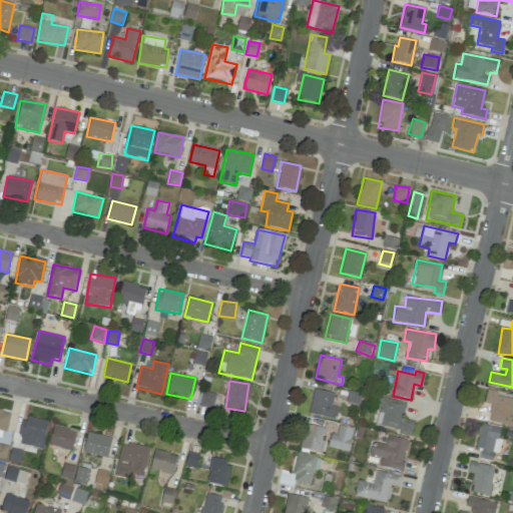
[(338,407),(332,406),(334,393),(314,389),(309,414),(336,419),(338,407)]
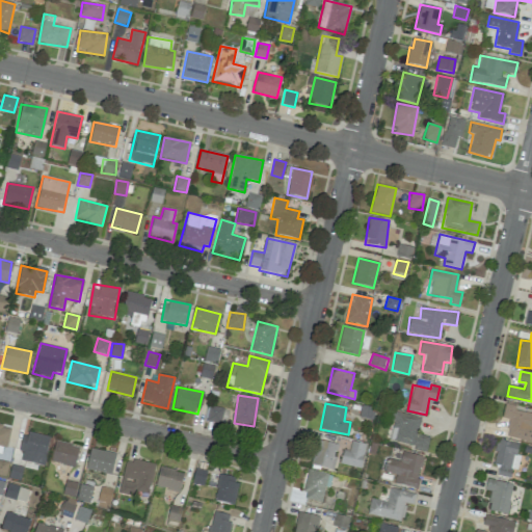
[(506,437),(531,443),(531,414),(514,410),(515,405),(505,403),(502,418),(509,419),(506,437)]
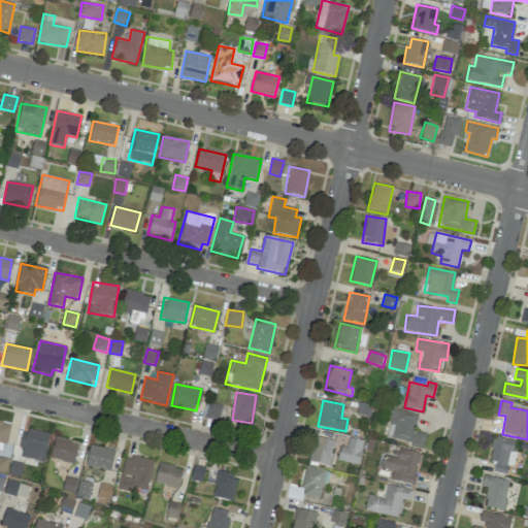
[(205,418),(219,420),(221,405),(207,403),(205,418)]
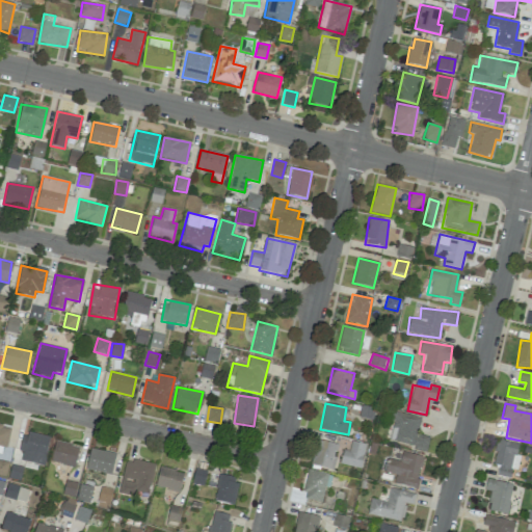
[(421,417),(394,413),(390,443),(427,448),(428,436),(418,434),(421,417)]
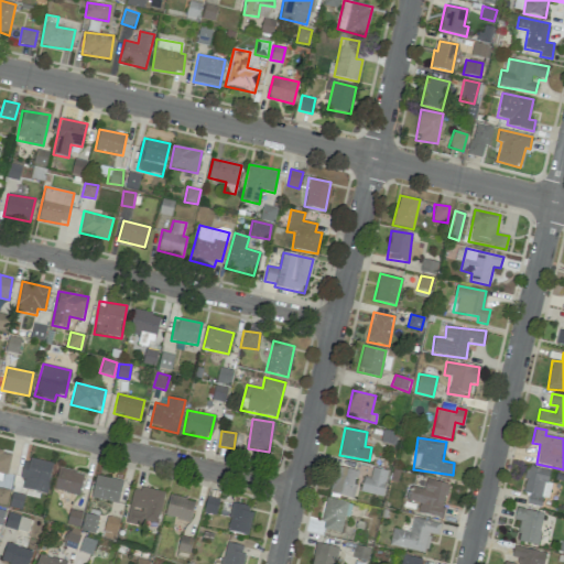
[(0,480),(4,481),(10,452),(0,449),(0,480)]
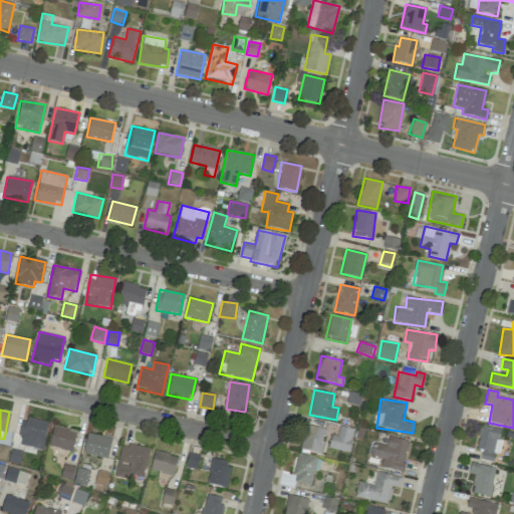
[(42,450),(47,423),(23,418),(18,445),(42,450)]
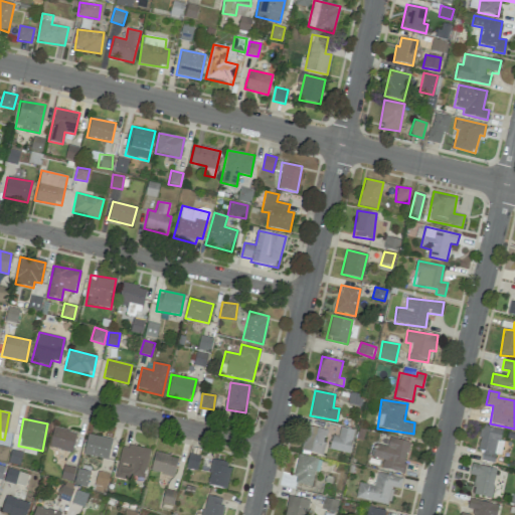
[(302,450),(322,456),(326,443),(324,442),(327,431),(309,425),(302,450)]
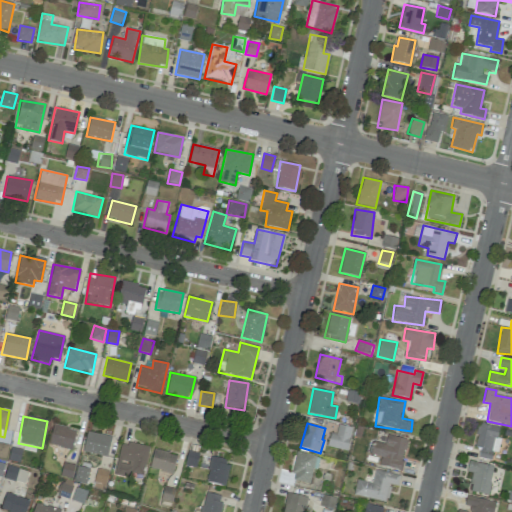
[(499,427),(479,423),(473,447),(480,448),(478,457),(491,460),(492,451),(497,452),(500,438),(497,438),(499,427)]
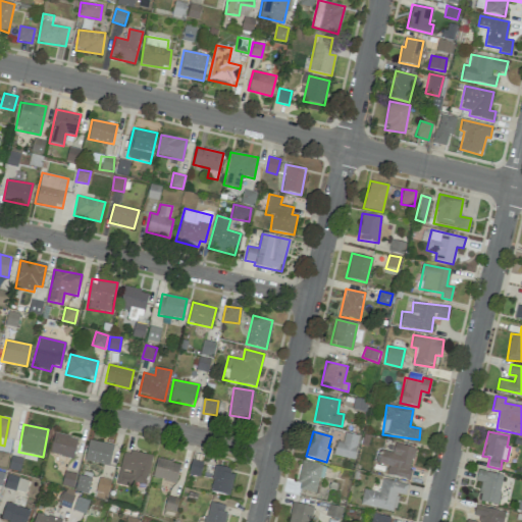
[(77,437),(53,432),(49,453),(73,458),(77,437)]
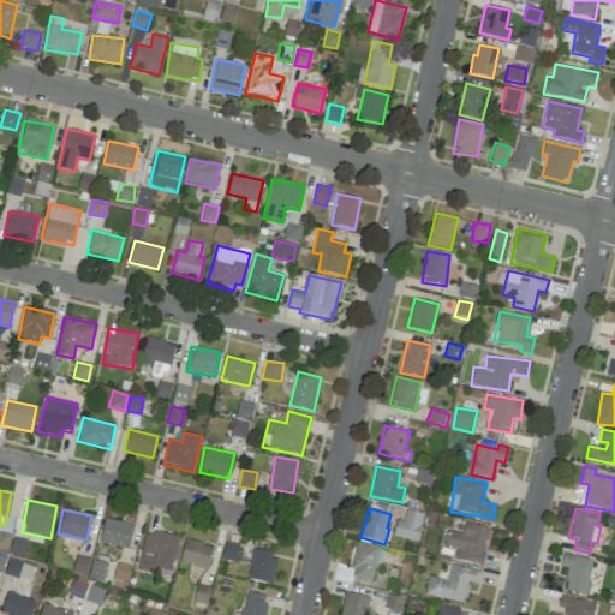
[(393,536),(417,542),(423,513),(406,509),(404,521),(395,520),(393,536)]
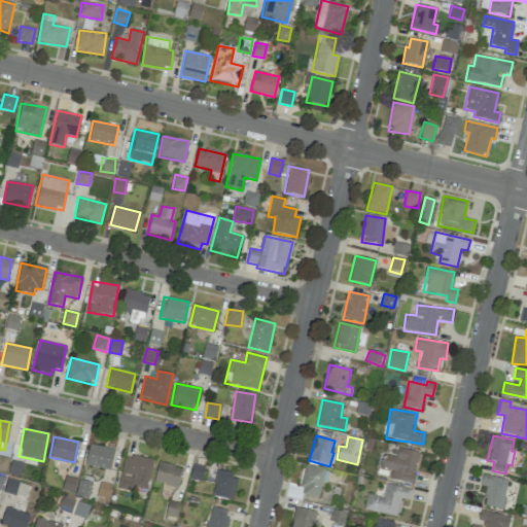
[(111,469),(113,448),(88,445),(85,466),(111,469)]
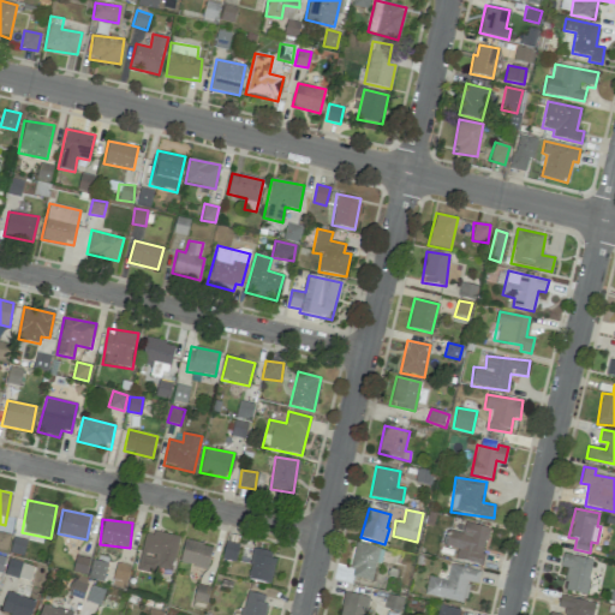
[(481,565),(489,527),(464,521),(461,533),(448,530),(445,545),(458,549),(455,559),(481,565)]
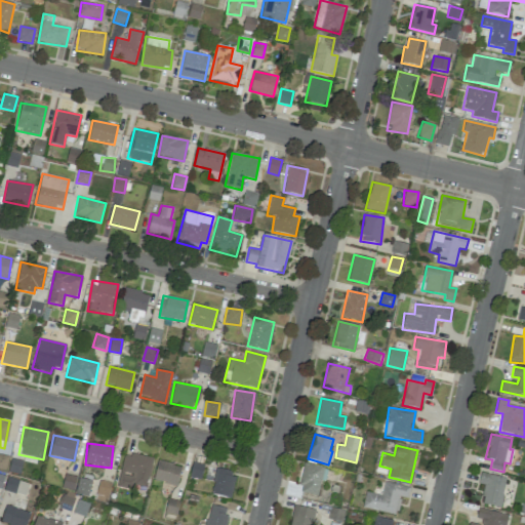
[(152,458),(124,452),(117,487),(134,490),(135,486),(147,488),(152,458)]
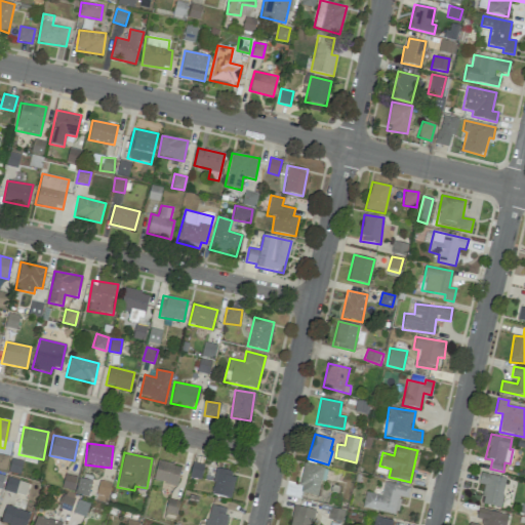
[(153,480),(176,485),(180,466),(157,460),(153,480)]
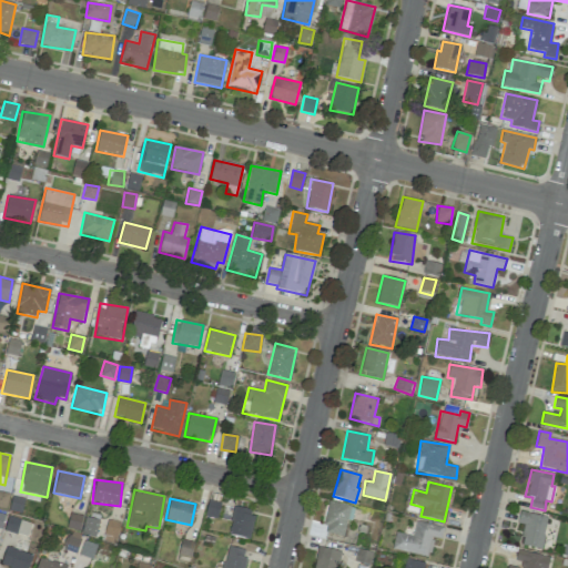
[(219,503),(210,500),(205,516),(214,518),(219,503)]
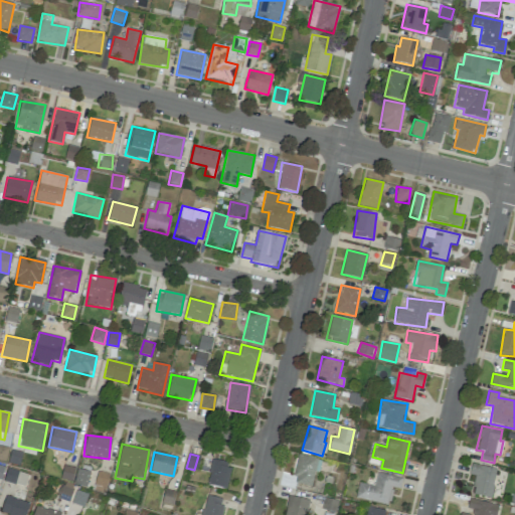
[(292,482),(312,487),(319,460),(299,455),(292,482)]
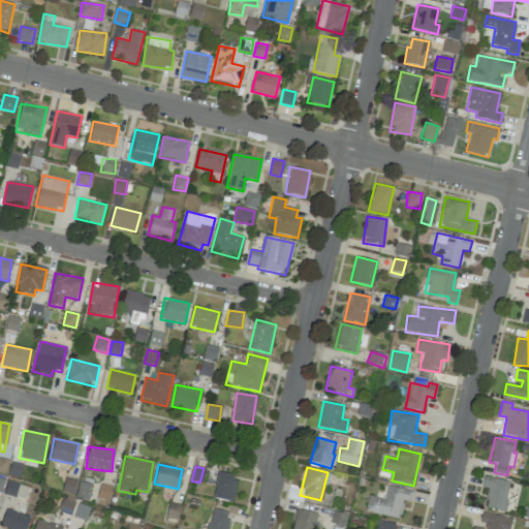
[(237,474),(217,472),(213,498),(232,501),(237,474)]
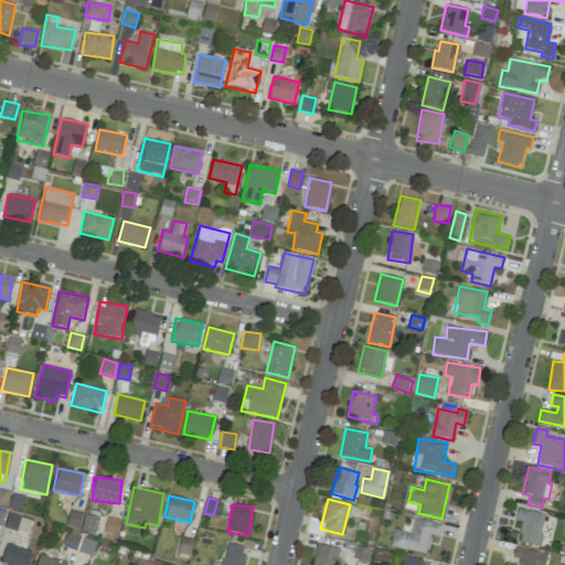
[(518,543),(540,545),(544,513),(516,510),(515,521),(521,522),(518,543)]
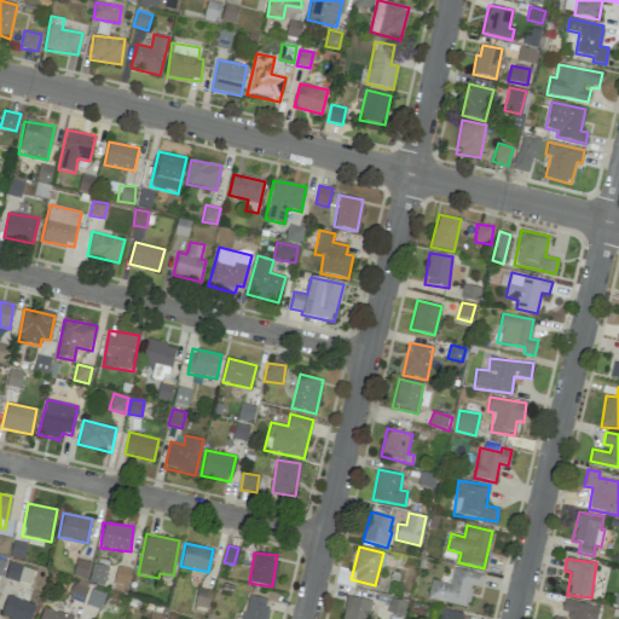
[(85,578),(90,562),(77,560),(73,574),(85,578)]
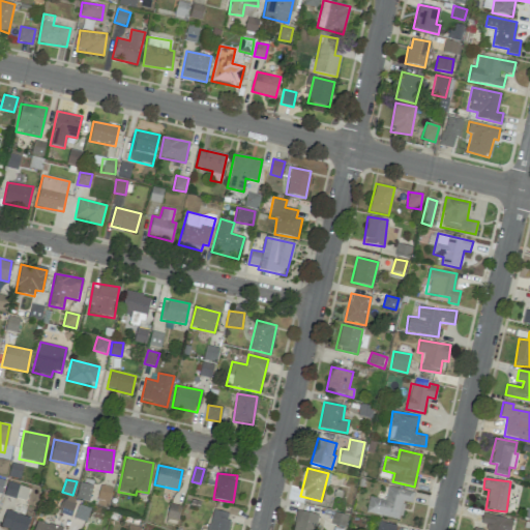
[(28,488),(7,482),(4,495),(25,500),(28,488)]
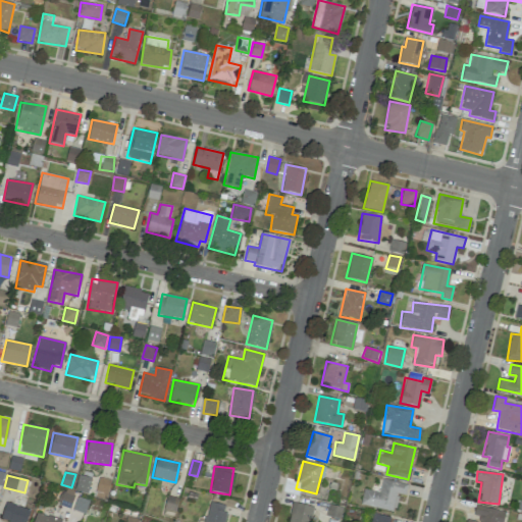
[(74,490),(87,493),(91,478),(79,475),(74,490)]
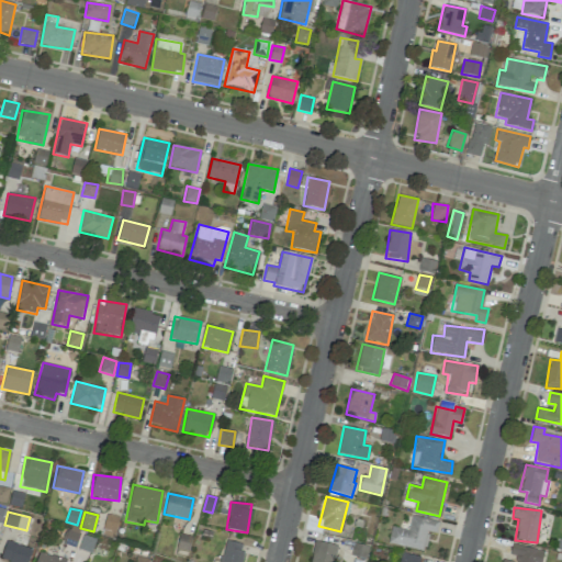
[(113,537),(119,517),(108,515),(102,534),(113,537)]
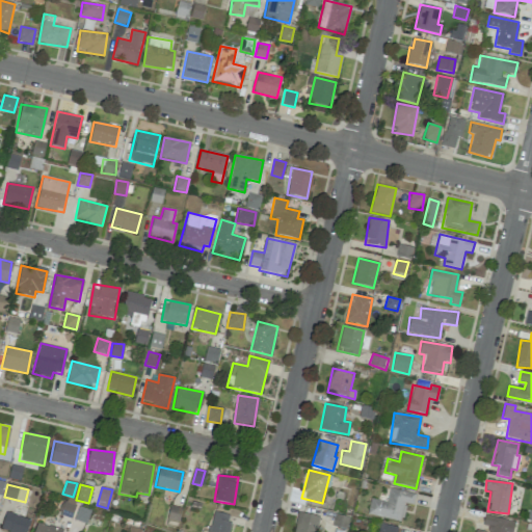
[(367,514),(402,522),(405,503),(413,505),(415,494),(390,488),(387,502),(370,499),(367,514)]
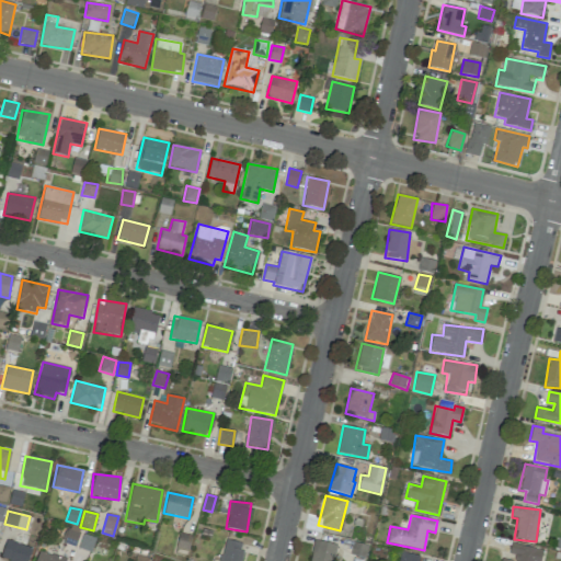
[(78,531),(65,529),(63,544),(77,546),(78,531)]
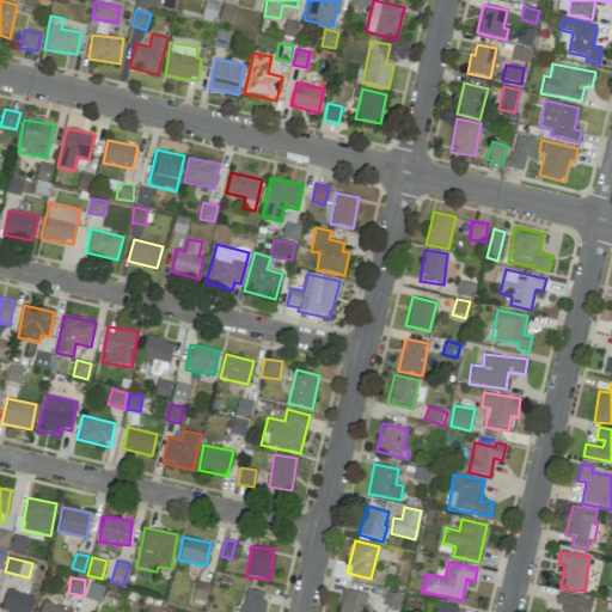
[(204,601),(209,585),(195,581),(191,597),(204,601)]
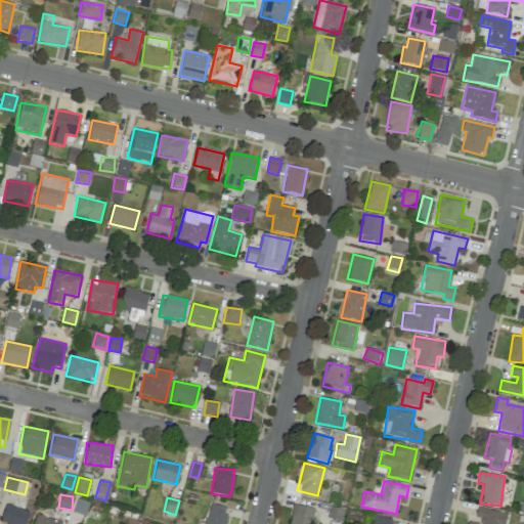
[(73,512),(85,516),(89,503),(77,498),(73,512)]
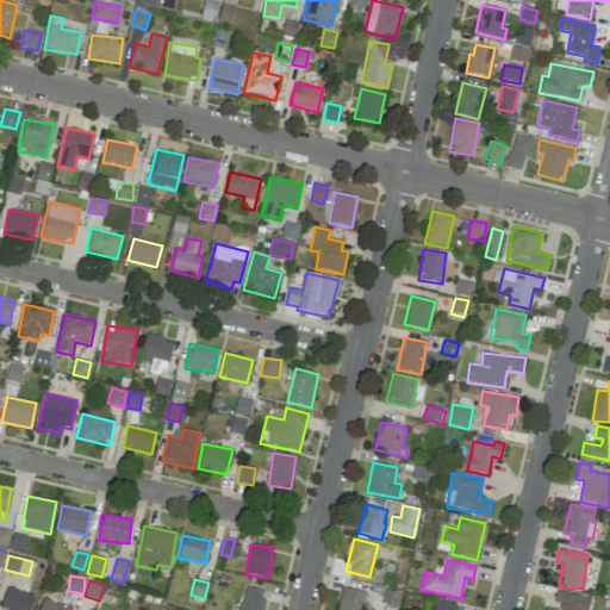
[(30,609),(35,597),(7,586),(0,604),(0,608),(6,609),(30,609)]
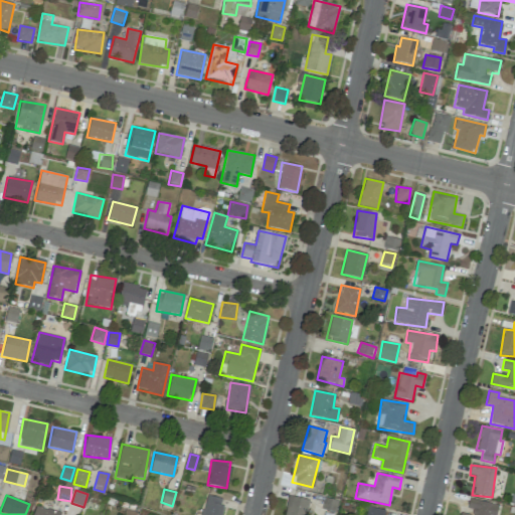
[(220,514),(224,499),(205,495),(201,514),(220,514)]
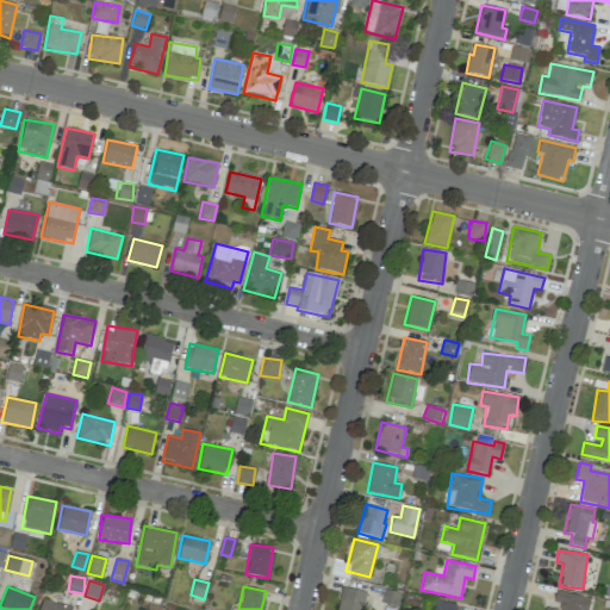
[(337,609),(362,609),(365,591),(340,589),(337,609)]
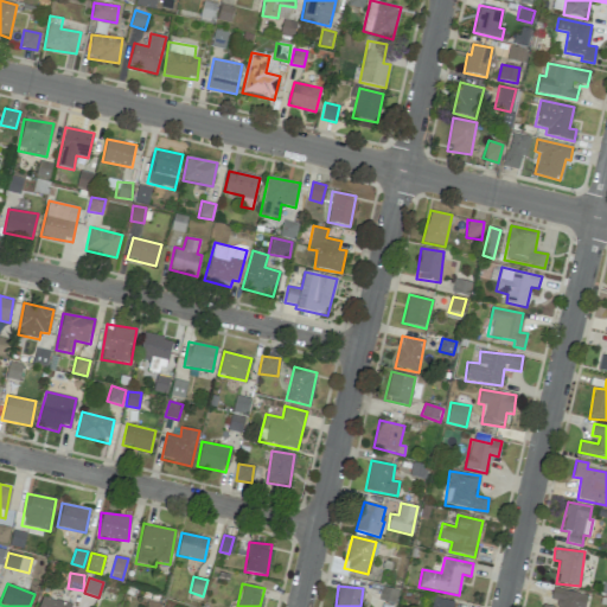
[(394,604),(398,590),(383,586),(379,600),(394,604)]
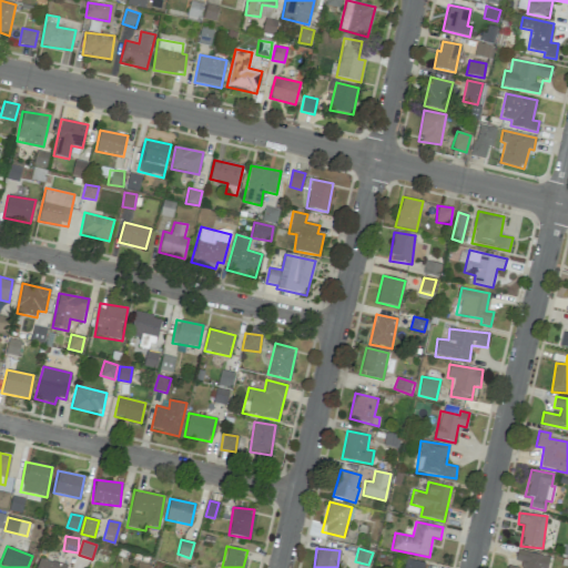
[(547,567),(550,557),(517,550),(515,560),(519,561),(518,567),(507,565),(506,567),(547,567)]
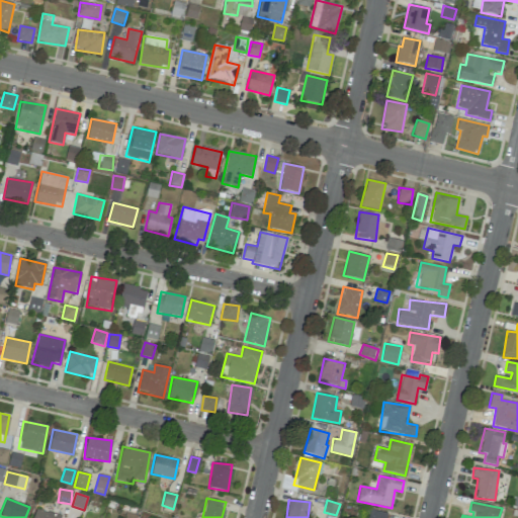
[(31,517),(60,517),(61,515),(34,509),(31,517)]
